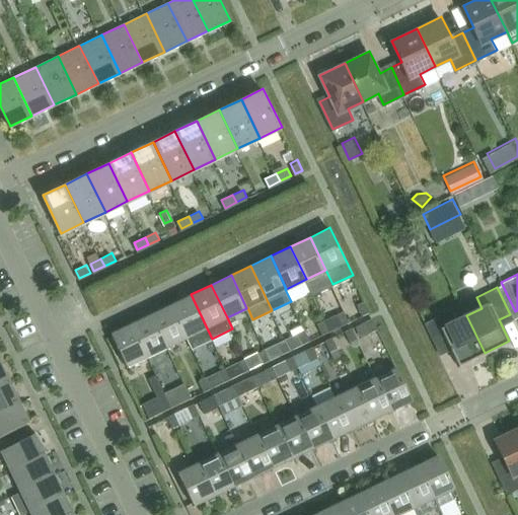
[(171,304),(187,337),(197,357),(215,348),(211,340),(212,339),(191,294),(171,304)]
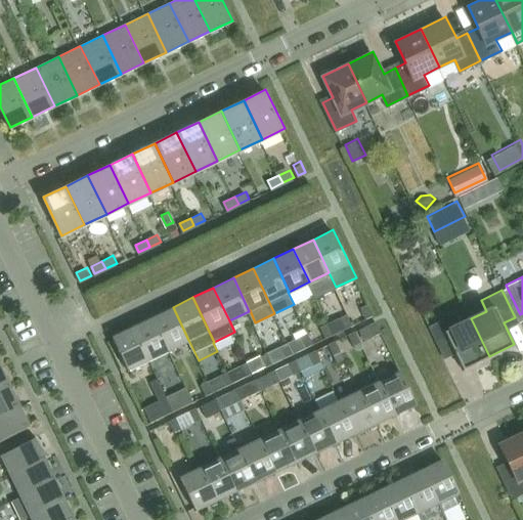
[(360,306),(365,317),(374,313),(367,302),(360,306)]
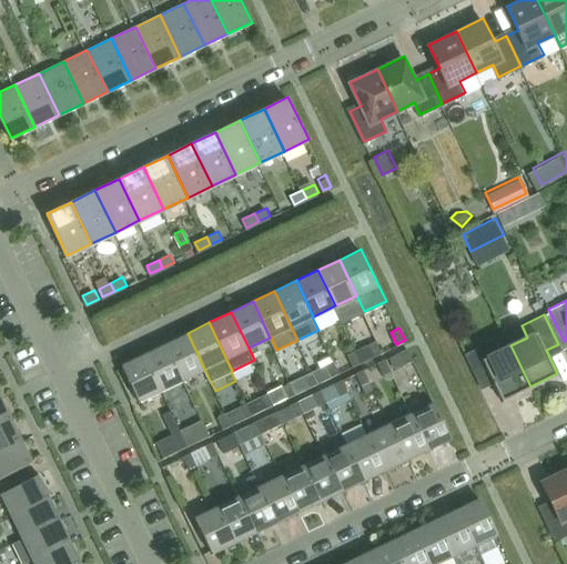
[(183,379),(204,369),(188,333),(165,343),(183,379)]
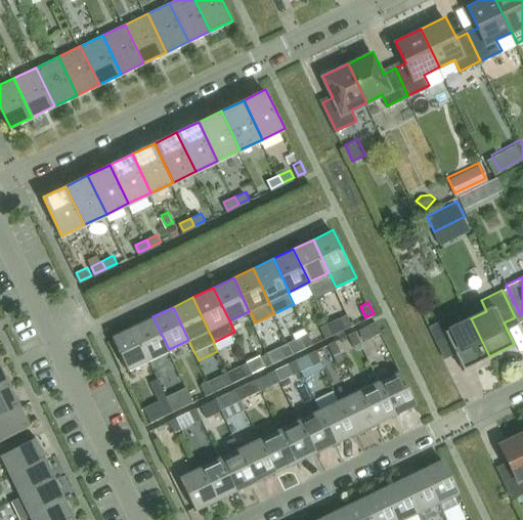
[(340,315),(345,327),(353,323),(347,312),(340,315)]
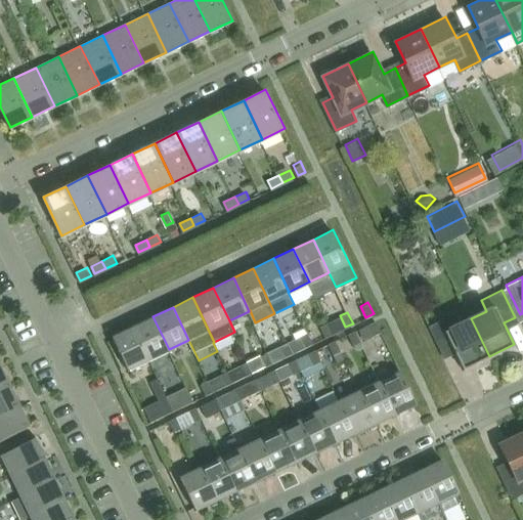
[(489,356),(471,318),(455,326),(449,314),(429,325),(442,352),(453,347),(464,369),(489,356)]
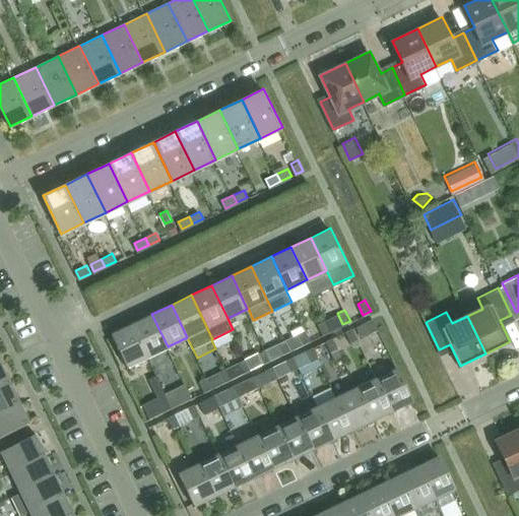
[(151,314),(132,323),(147,357),(168,346),(151,314)]
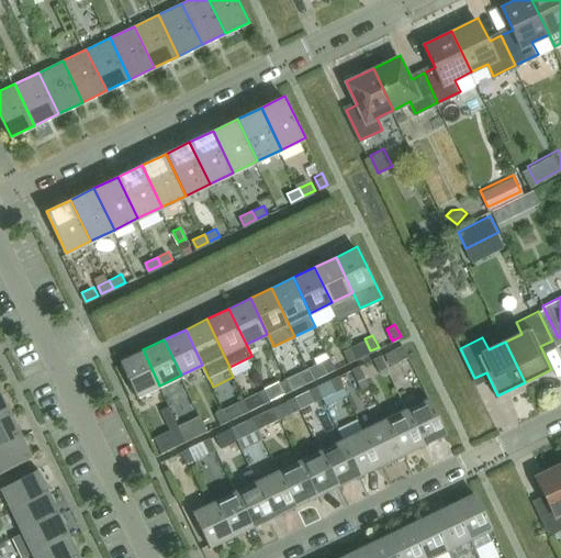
[(408,355),(403,343),(395,347),(401,358),(408,355)]
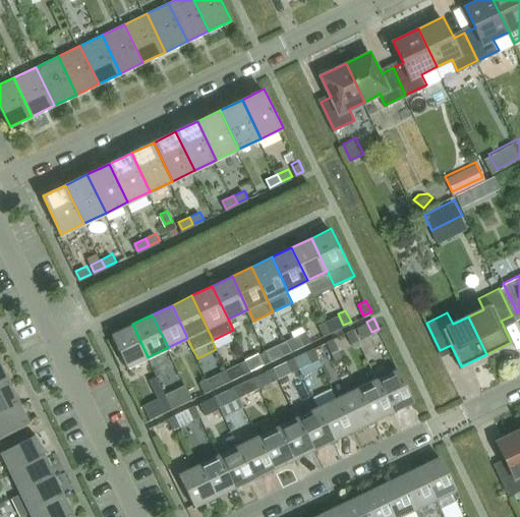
[(324,335),(331,331),(326,320),(319,324),(324,335)]
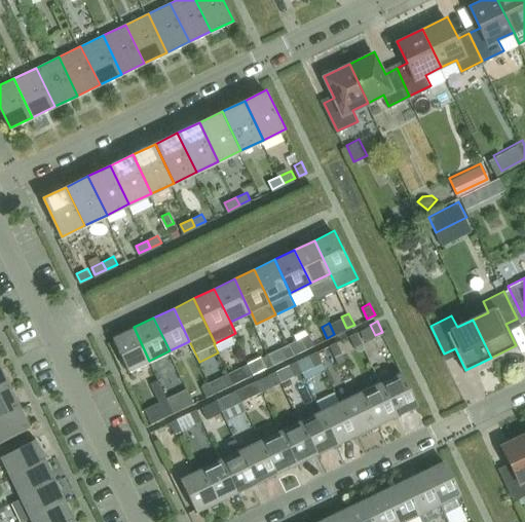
[(129,370),(149,361),(134,327),(113,337),(129,370)]
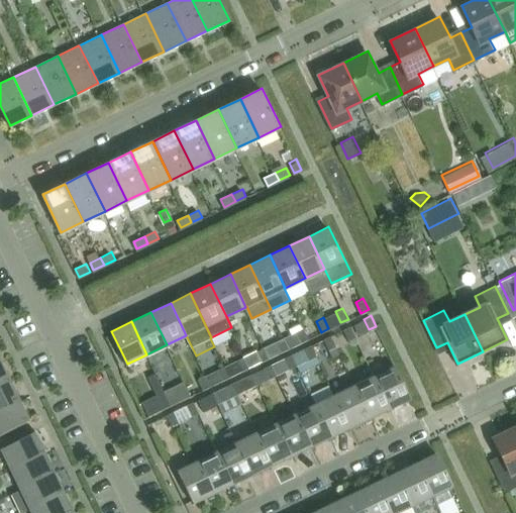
[(350,325),(343,328),(348,339),(356,335),(350,325)]
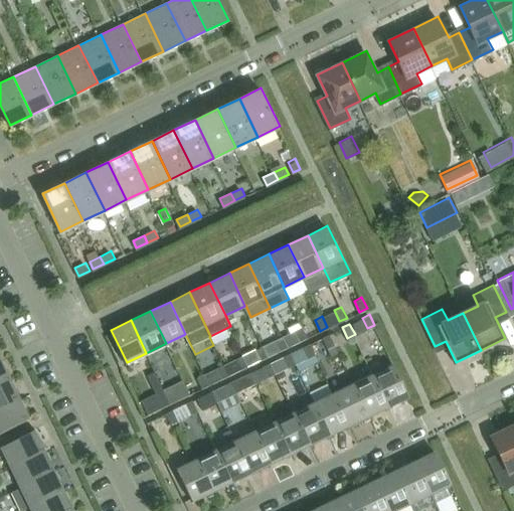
[(301,340),(308,336),(303,326),(295,329),(283,335),(288,346),(301,340)]
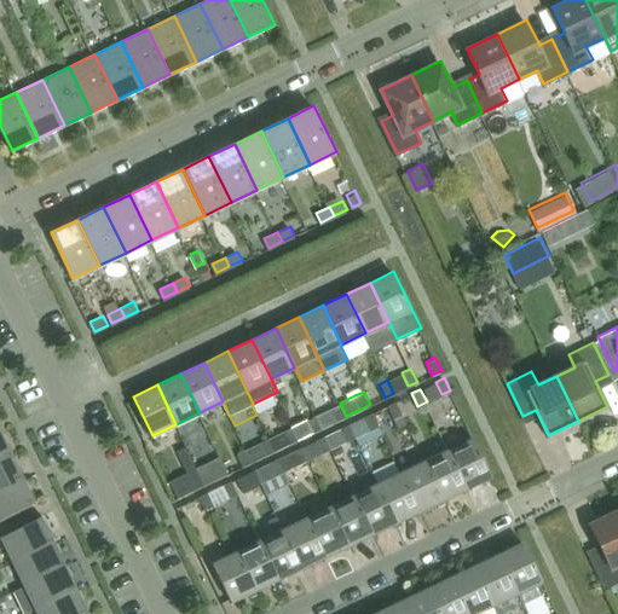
[(397,400),(388,404),(394,417),(403,413),(397,400)]
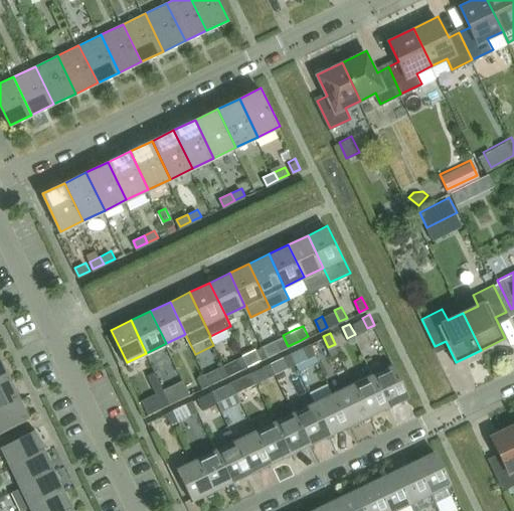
[(281,349),(288,346),(283,335),(276,338),(263,345),(268,355),(281,349)]
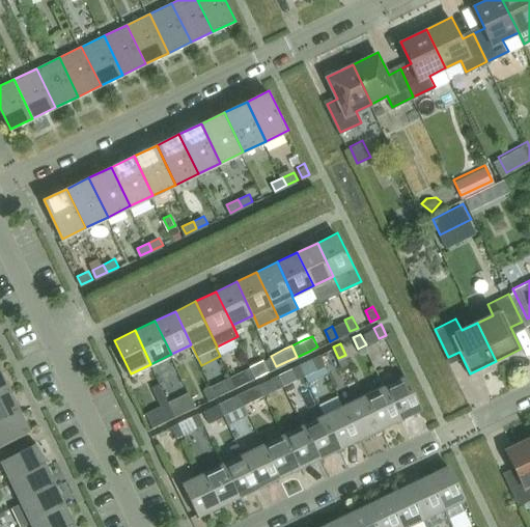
[(321,353),(312,357),(318,368),(326,364),(321,353)]
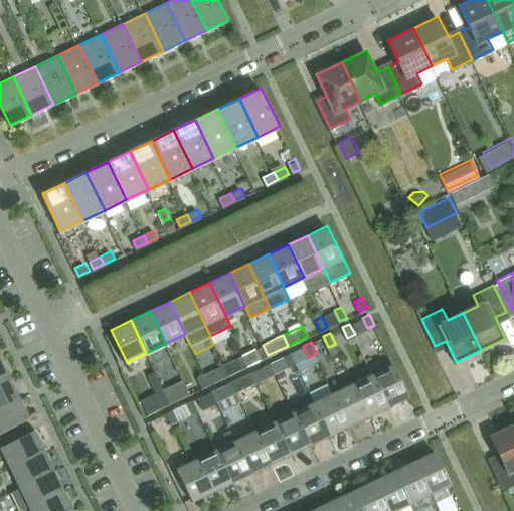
[(261,359),(268,355),(263,345),(255,348),(261,359)]
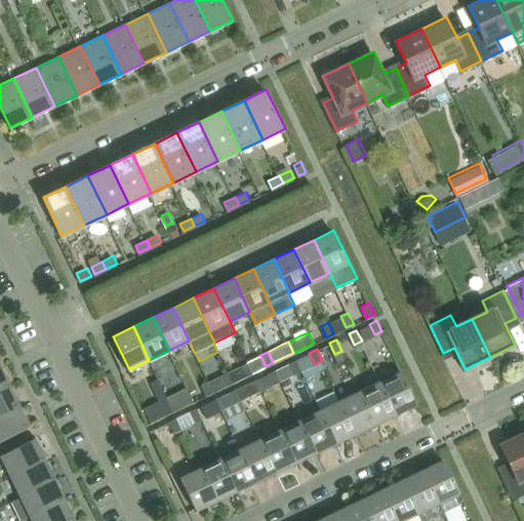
[(296,359),(289,362),(294,373),(303,370),(296,359)]
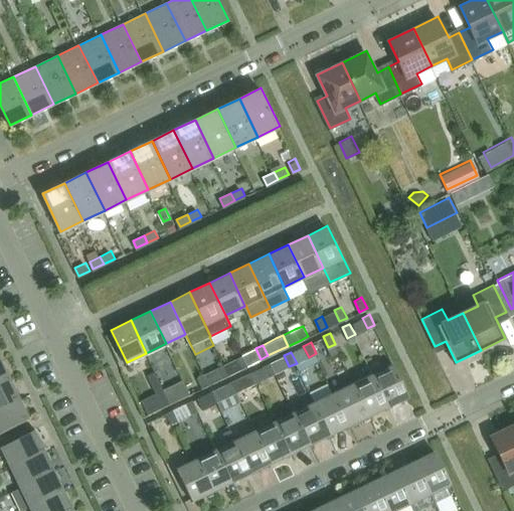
[(241,368),(248,365),(243,354),(235,357),(241,368)]
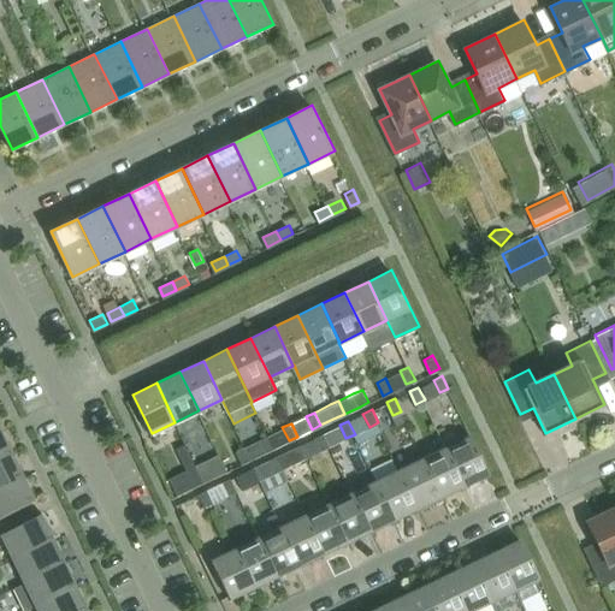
[(0,458),(12,452),(1,429),(0,429),(0,458)]
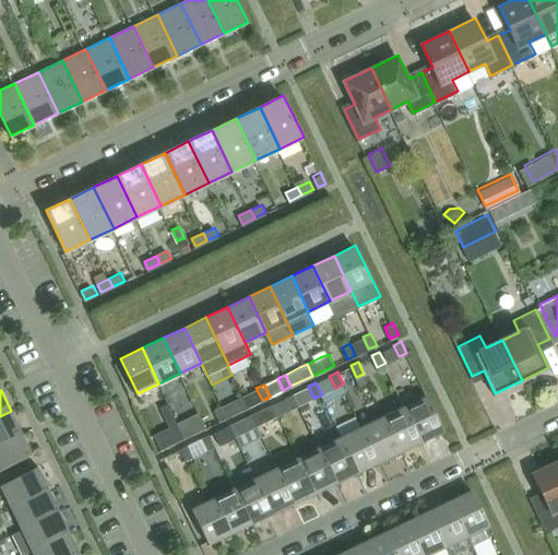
[(294,392),(286,397),(292,409),(299,404),(294,392)]
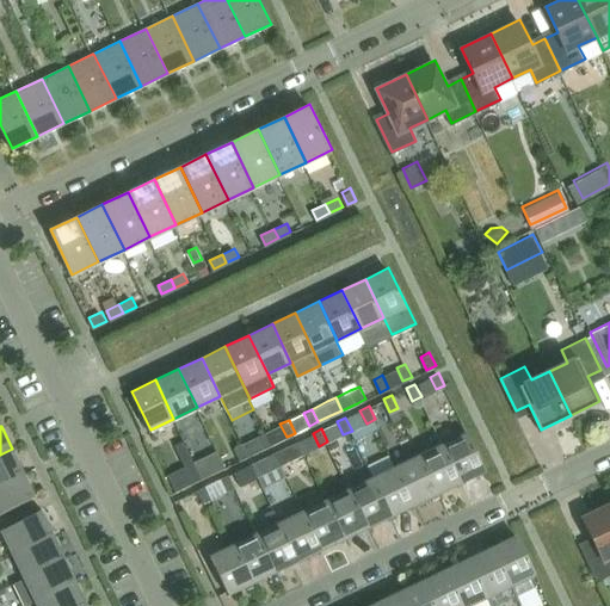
[(264,447),(272,444),(266,431),(257,436),(242,441),(250,455),(264,447)]
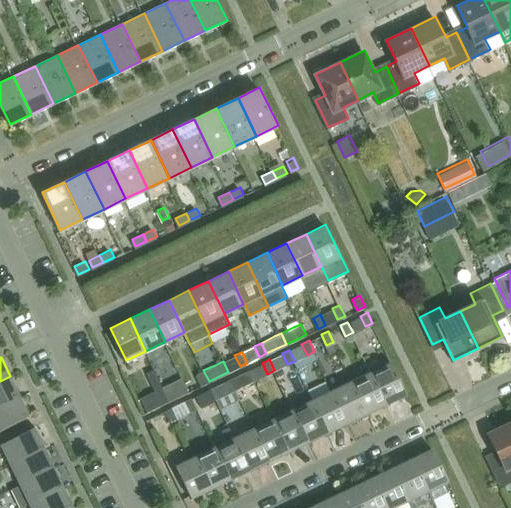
[(407,394),(391,361),(372,371),(387,403),(407,394)]
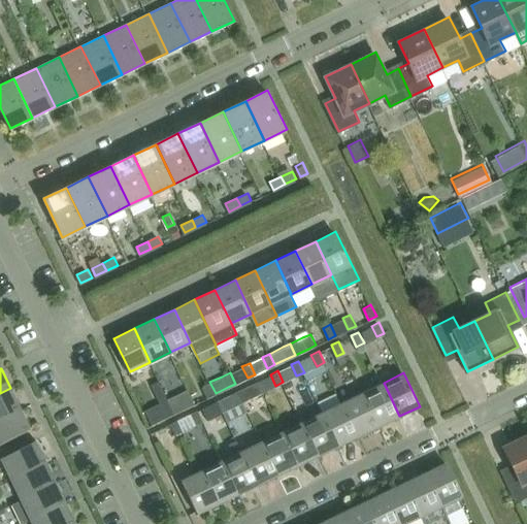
[(258,381),(251,384),(256,395),(263,391),(258,381)]
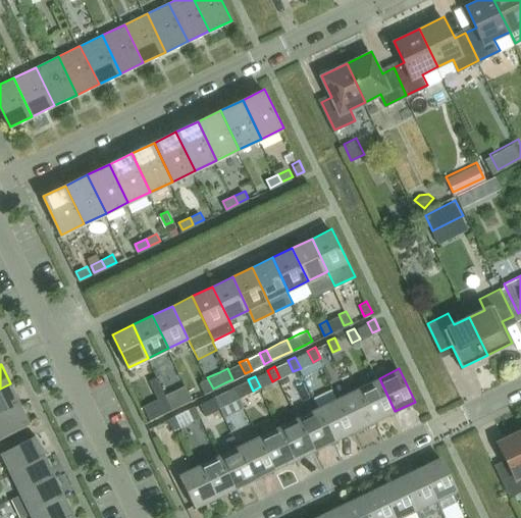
[(205,393),(213,389),(207,377),(200,381),(205,393)]
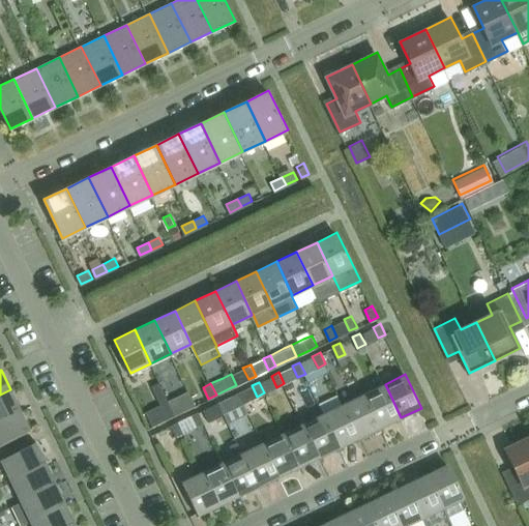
[(364,393),(381,427),(401,417),(385,384),(364,393)]
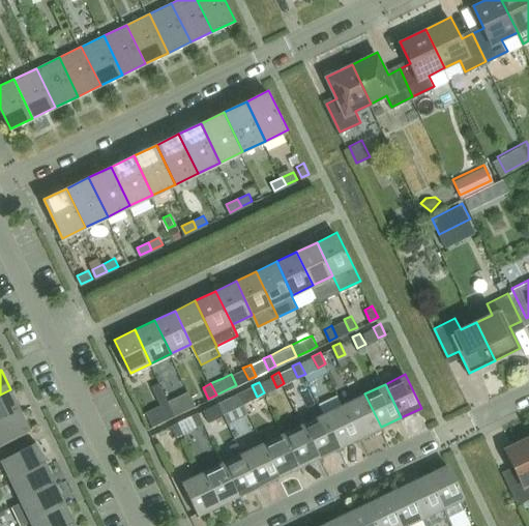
[(0,419),(21,410),(10,389),(0,395),(0,419)]
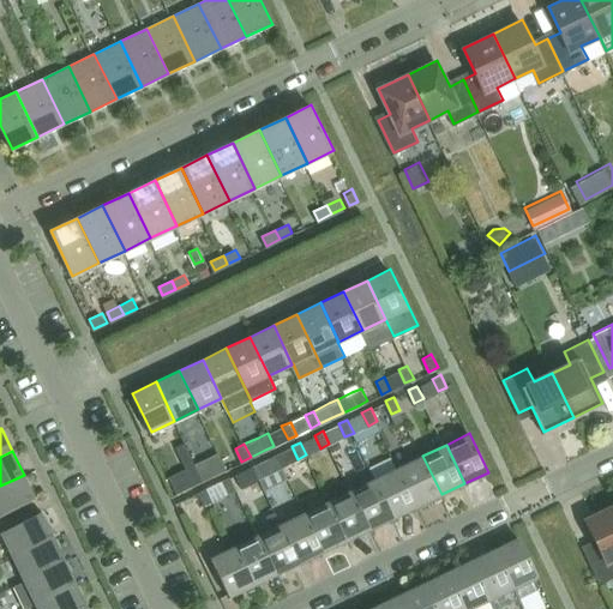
[(277,453),(269,457),(275,470),(283,466),(277,453)]
